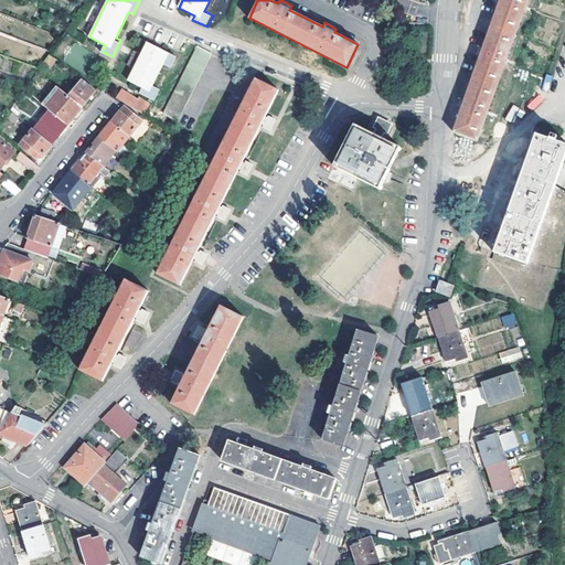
[(526,0),(500,0),(482,52),(465,104),(454,131),(478,140),(526,0)]
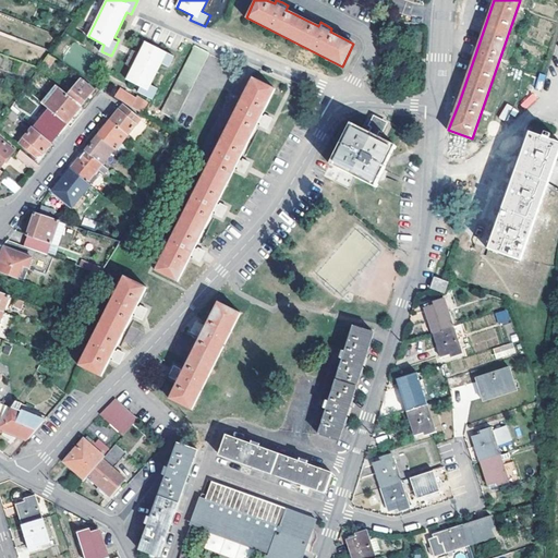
[(161,64),(169,68),(174,57),(146,43),(126,80),(142,87),(140,93),(153,98),(158,87),(152,83),(161,64)]
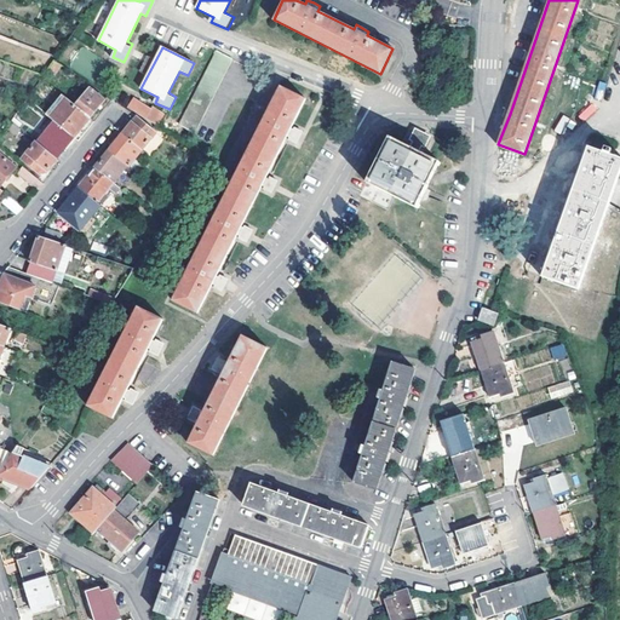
[(195,133),(234,58),(217,51),(179,126),(195,133)]
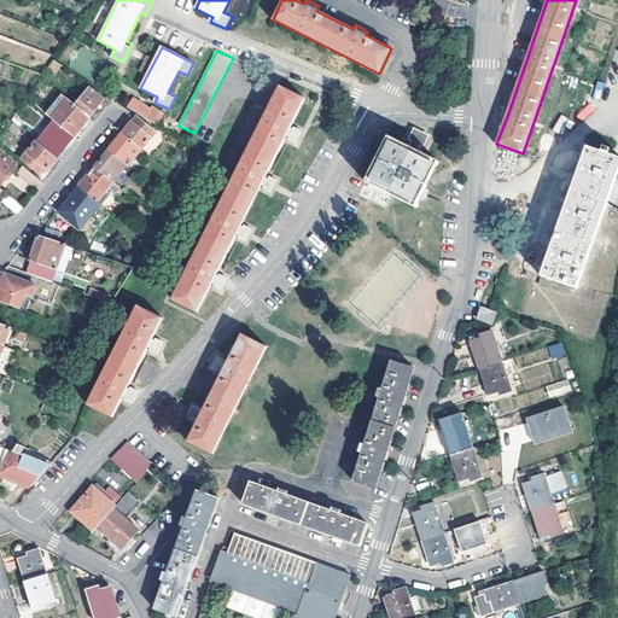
[(53,74),(60,65),(53,60),(47,69),(53,74)]
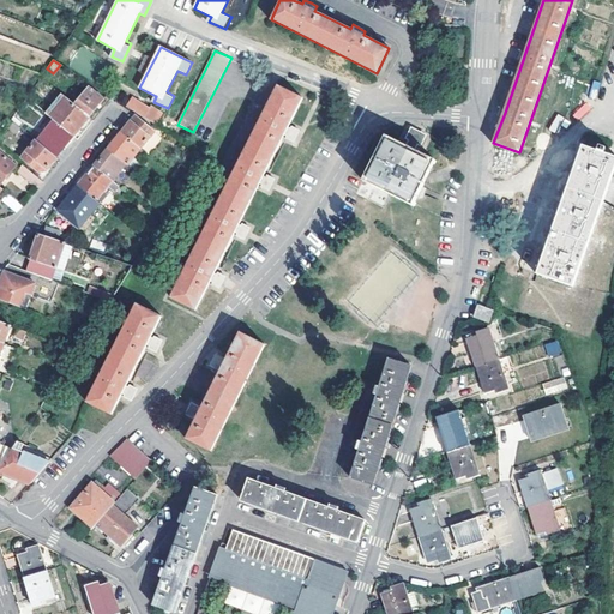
[(214,274),(235,232),(238,233),(236,235),(242,239),(244,235),(241,234),(242,232),(244,229),(246,229),(248,227),(242,223),(240,227),(239,226),(259,184),(262,185),(260,187),(266,190),(268,187),(266,186),(268,182),(269,180),(271,181),(272,178),(266,175),(265,178),(263,176),(284,134),(287,136),(286,138),(292,142),(293,138),(290,137),(293,133),(294,131),(295,132),(298,128),(292,126),(290,128),(288,128),(302,98),(278,85),(170,296),(196,309),(210,281),(212,281),(211,284),(217,287),(220,284),(217,283),(218,280),(220,277),(222,278),(223,275),(217,272),(216,275),(214,274)]
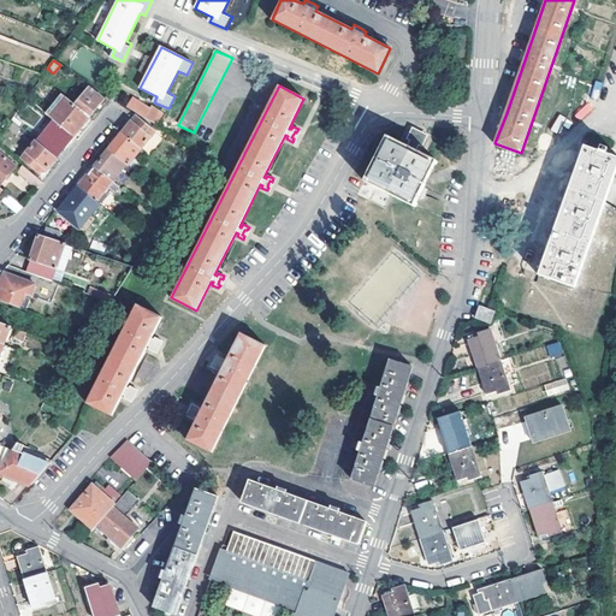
[(89,88),(75,105),(89,117),(104,99),(89,88)]
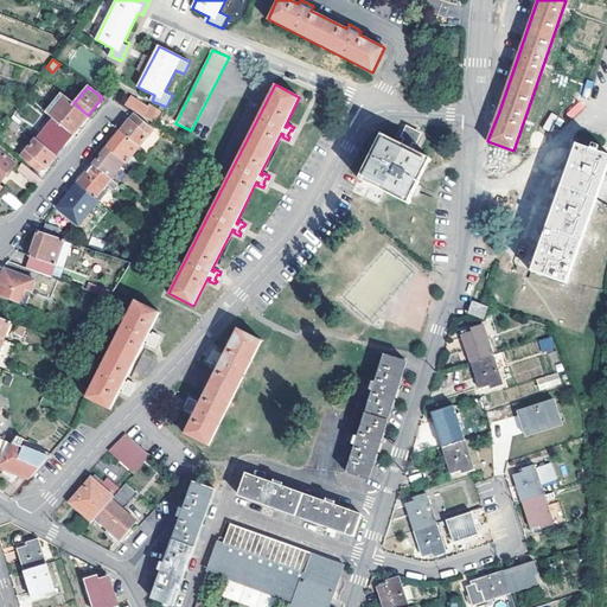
[(63,95),(61,93),(44,112),(48,114),(63,95)]
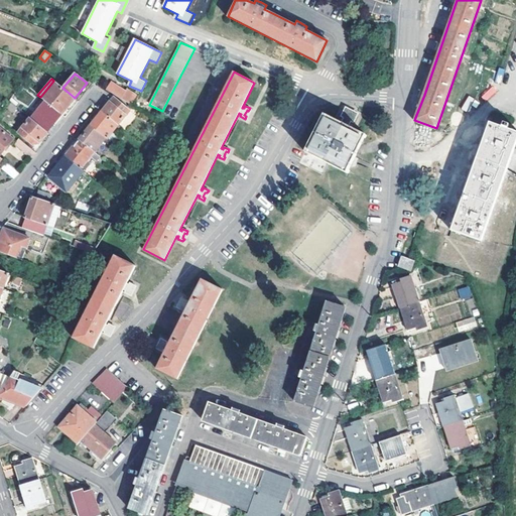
[(45,101),(60,114),(65,109),(75,98),(62,88),(53,81),(40,97),(45,101)]
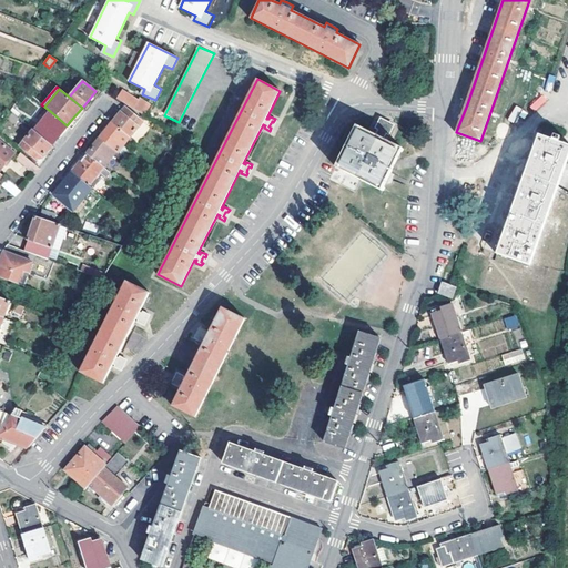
[(123,94),(119,101),(121,103),(123,104),(128,98),(123,94)]
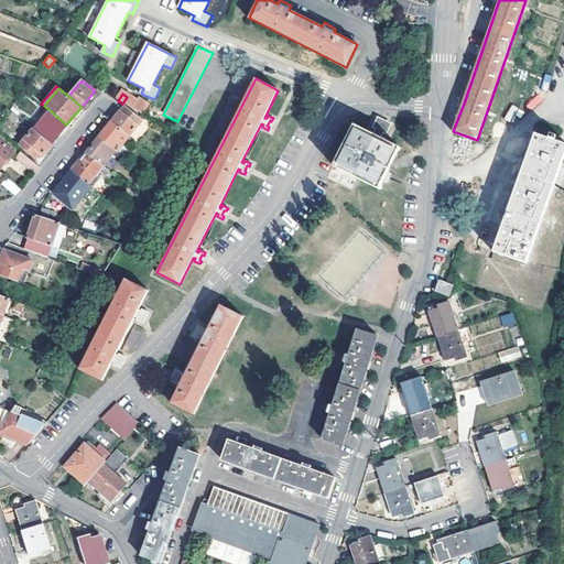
[(533,111),(542,98),(535,94),(527,107),(533,111)]
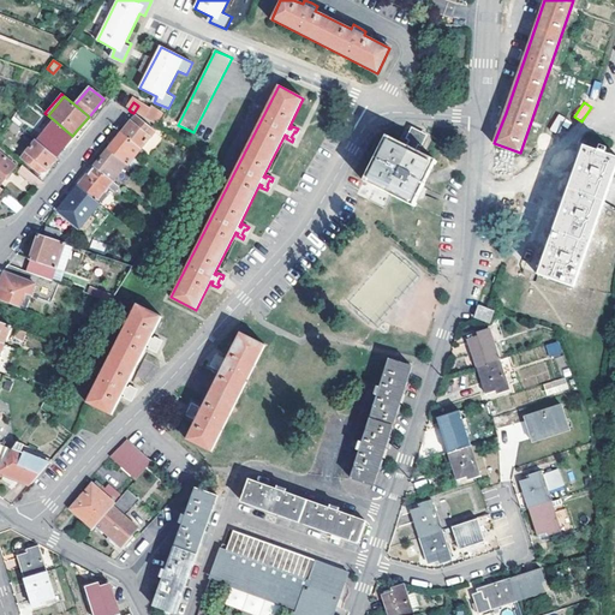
[(143,109),(138,117),(143,120),(148,112),(143,109)]
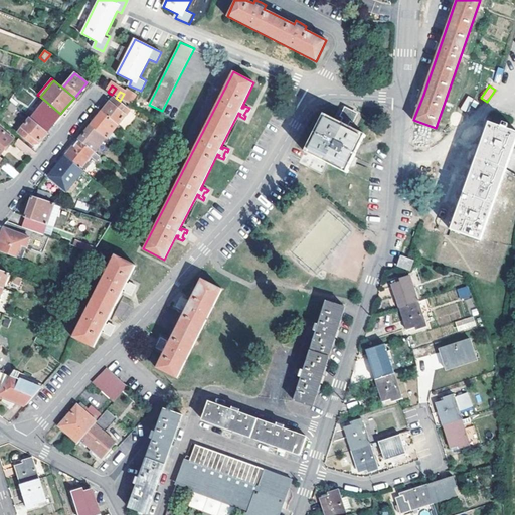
[(469,113),(476,100),(467,96),(461,109),(469,113)]
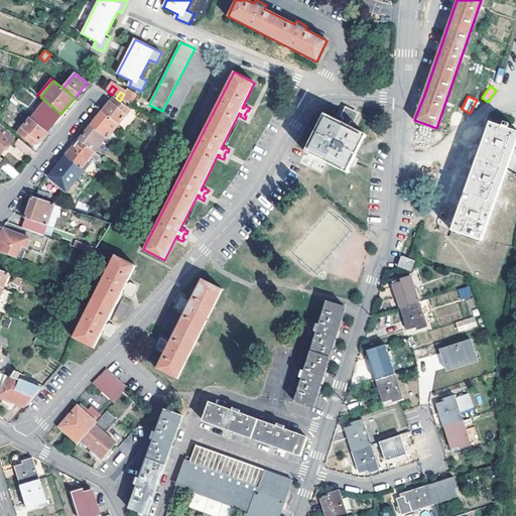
[(102,111),(118,124),(130,110),(114,97),(102,111)]
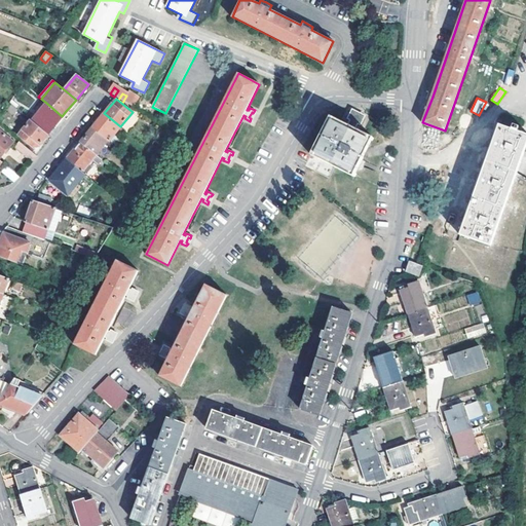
[(17,109),(8,102),(5,107),(13,114),(17,109)]
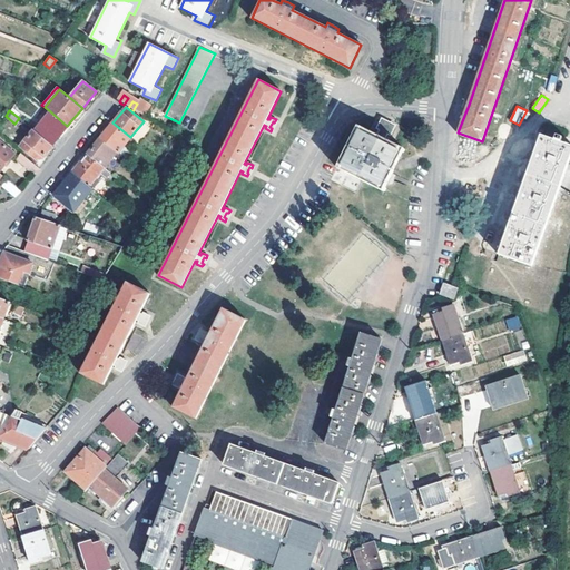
[(50,111),(35,131),(51,145),(67,126),(50,111)]
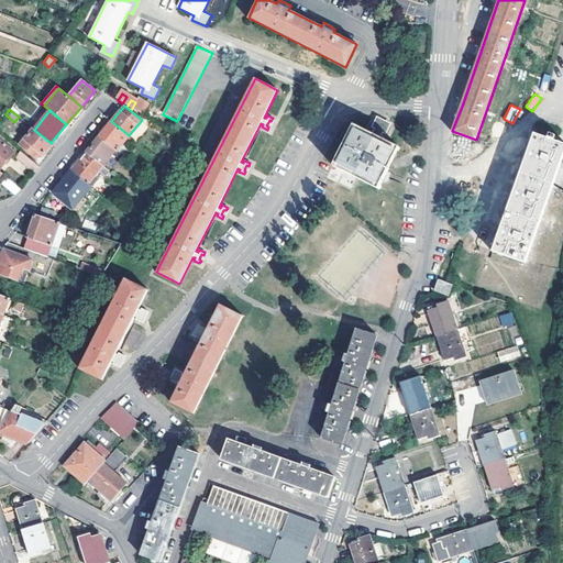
[(377,188),(398,146),(379,136),(382,132),(387,134),(392,127),(383,122),(374,118),(370,125),(374,128),(372,133),(353,123),(332,165),(377,188)]
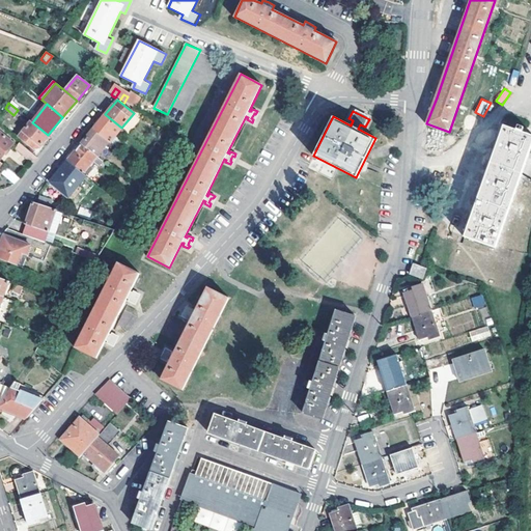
[(105,114),(93,129),(109,142),(110,143),(121,128),(105,114)]
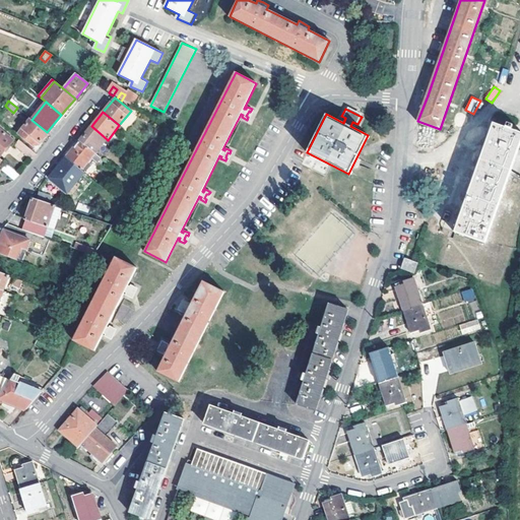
[(47,132),(31,120),(29,118),(18,133),(33,144),(38,144),(47,132)]
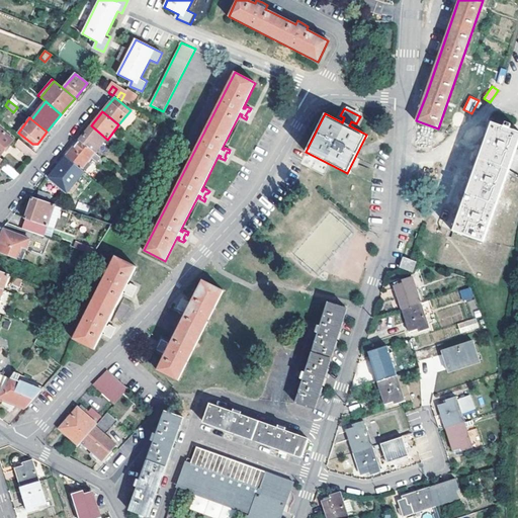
[(482,242),(517,140),(517,133),(491,123),(485,142),(471,177),(458,213),(452,231),(482,242)]
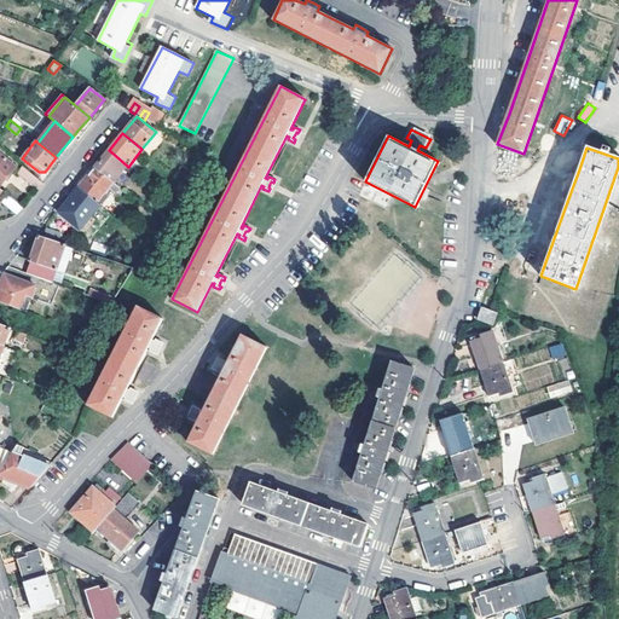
[(109,150),(96,167),(113,183),(127,166),(109,150)]
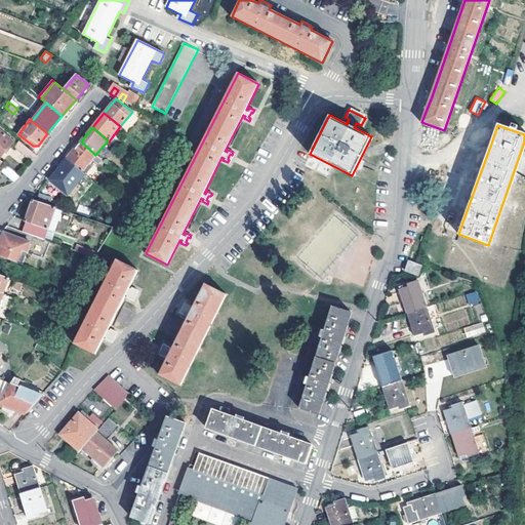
[(0,130),(0,157),(13,142),(0,130)]
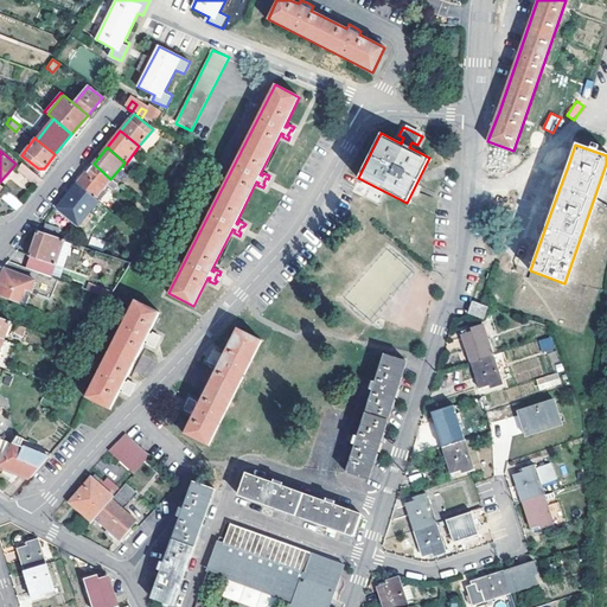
[(43,180),(21,163),(16,170),(37,186),(43,180)]
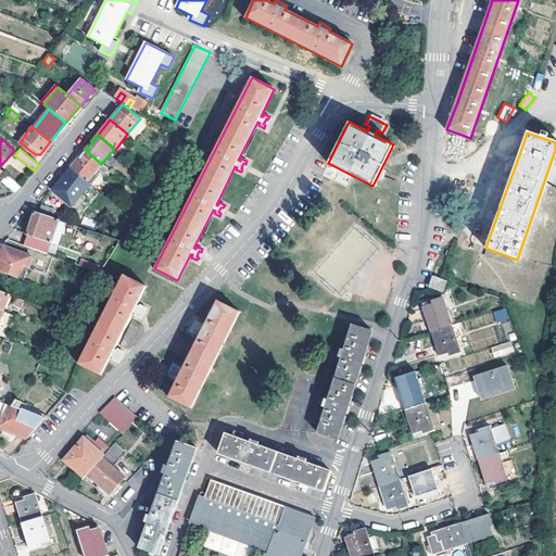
[(101,164),(86,150),(71,168),(86,181),(98,167),(104,173),(108,168),(101,164)]
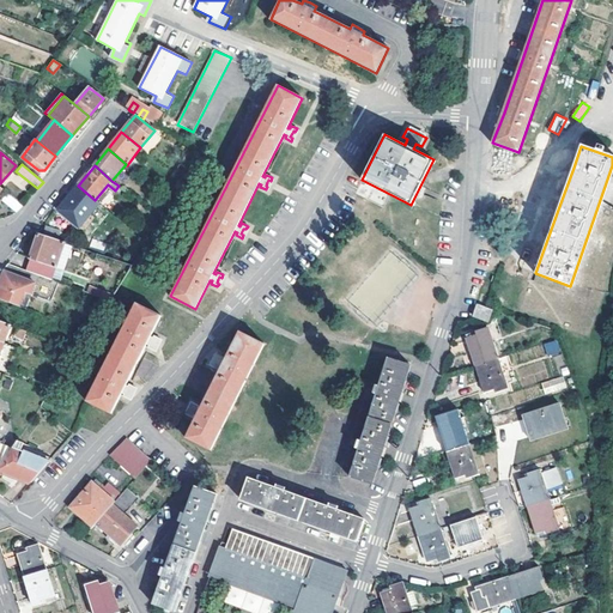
[(95,200),(78,186),(58,210),(79,228),(98,202),(95,200)]
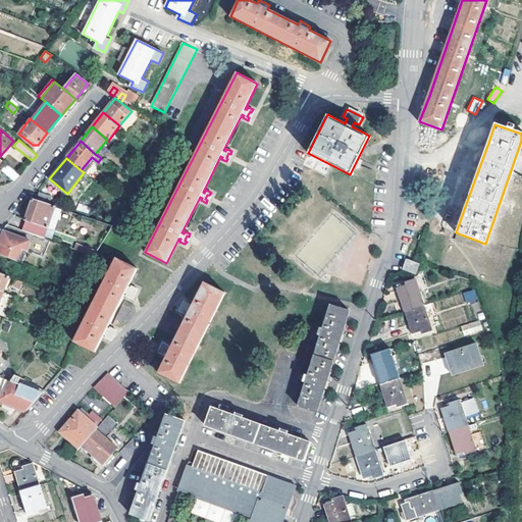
[(19,175),(6,165),(2,171),(14,180),(16,178),(19,175)]
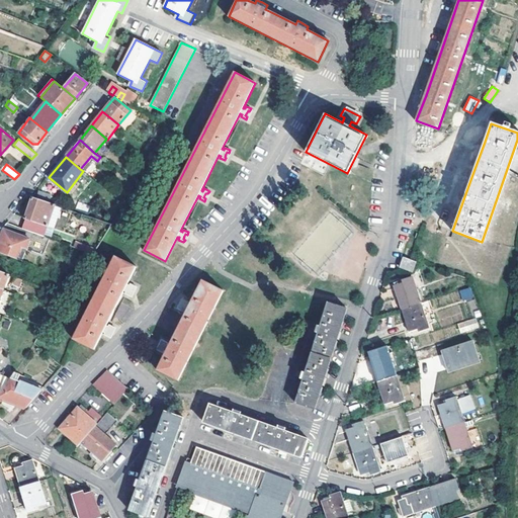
[(38,191),(35,198),(49,203),(51,195),(38,191)]
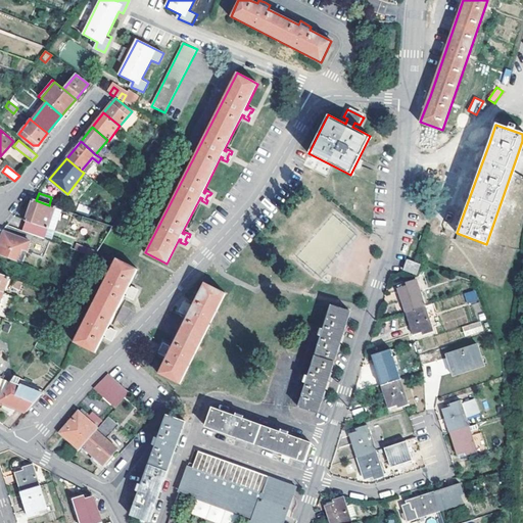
[(36,200),(33,199),(21,231),(33,234),(43,238),(55,207),(49,205),(36,200)]
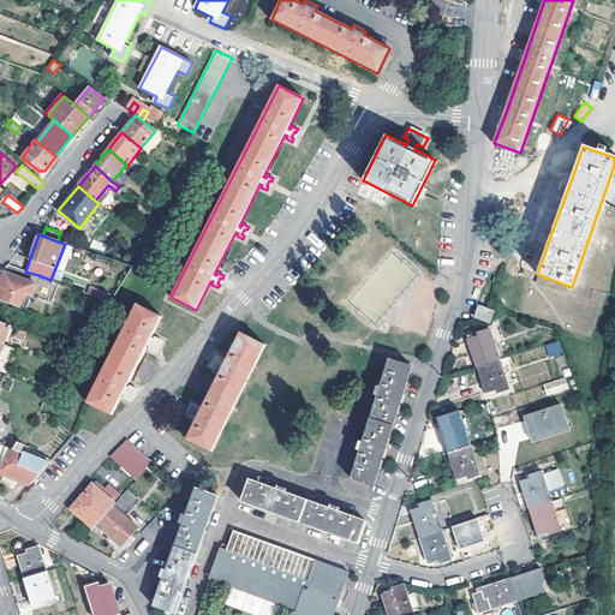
[(132,267),(97,255),(83,292),(111,302),(132,267)]
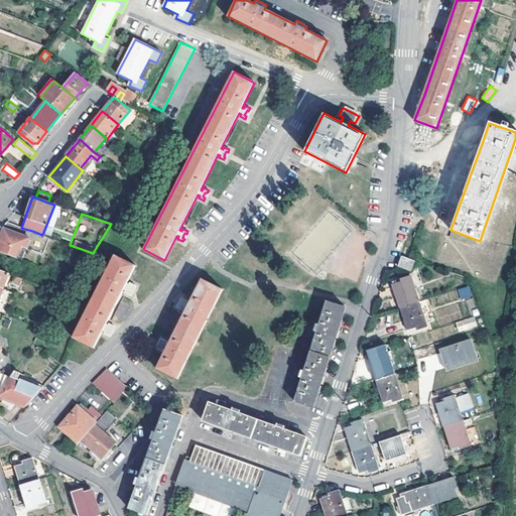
[(4,229),(0,238),(0,251),(16,257),(20,246),(25,248),(32,231),(21,228),(6,222),(2,228),(4,229)]
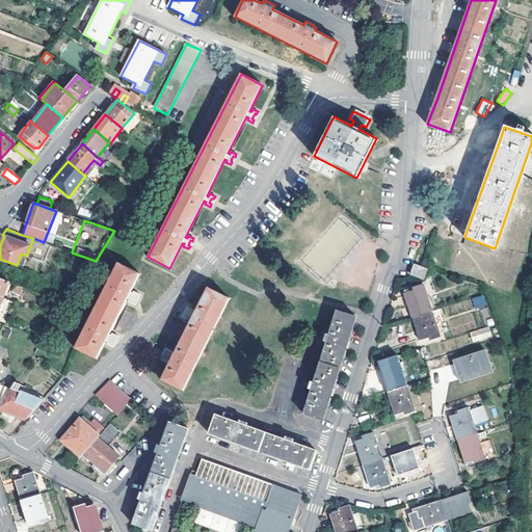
[(97,360),(107,341),(108,341),(107,344),(112,347),(113,344),(112,343),(113,340),(114,338),(116,339),(117,336),(112,334),(111,336),(109,335),(128,298),(130,299),(128,301),(134,304),(135,301),(133,300),(134,298),(135,295),(137,296),(139,294),(134,291),(132,293),(131,292),(140,274),(118,263),(75,348),(97,360)]
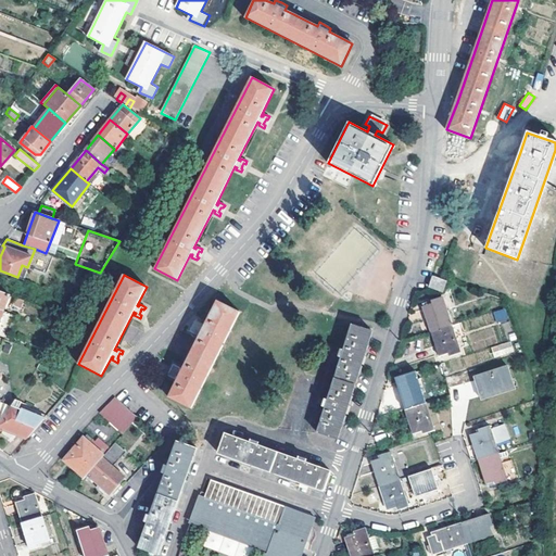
[(442,292),(445,281),(432,277),(429,287),(442,292)]
